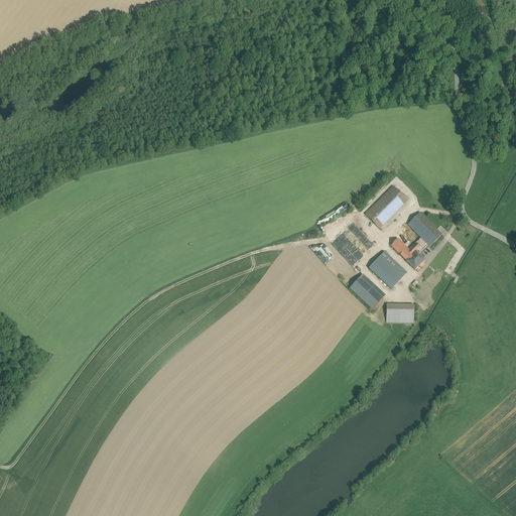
[(395,186),(367,214),(380,228),(408,201),(395,186)]
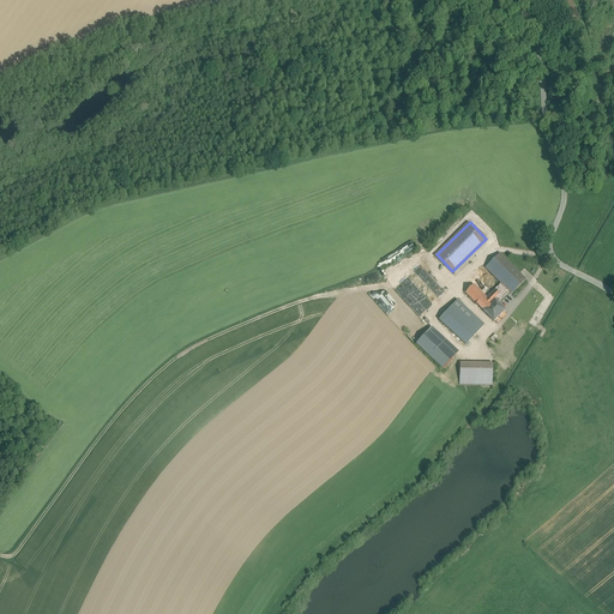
[(527,280),(501,253),(487,268),(503,283),(511,292),(512,294),(527,280)]
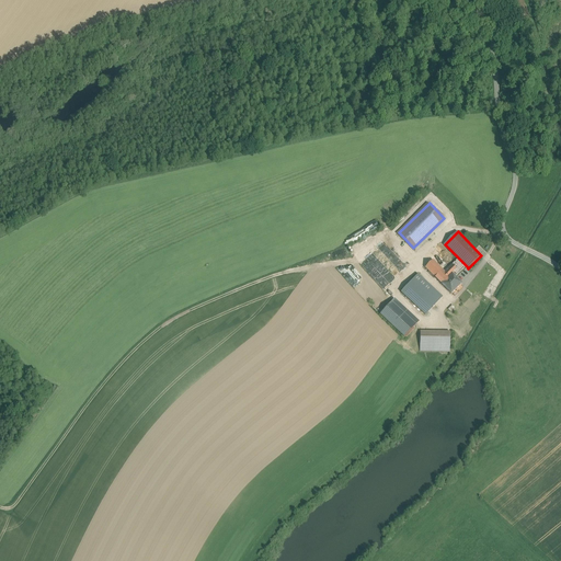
[(385,288),(407,268),(386,243),(379,249),(397,270),(391,274),(373,253),(361,264),(375,279),(376,278),(385,288)]
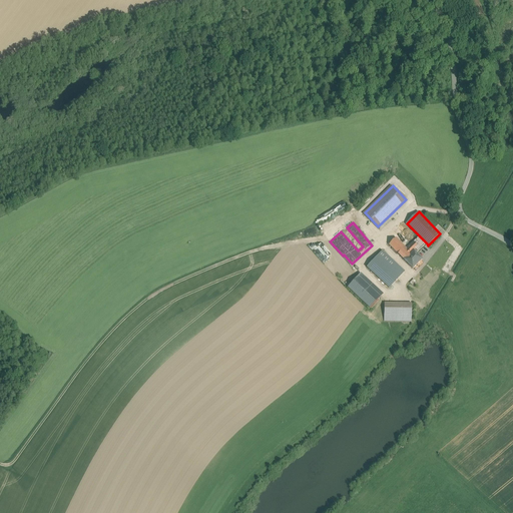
[(420,236),(408,248),(412,253),(414,251),(416,249),(418,251),(427,243),(420,236)]
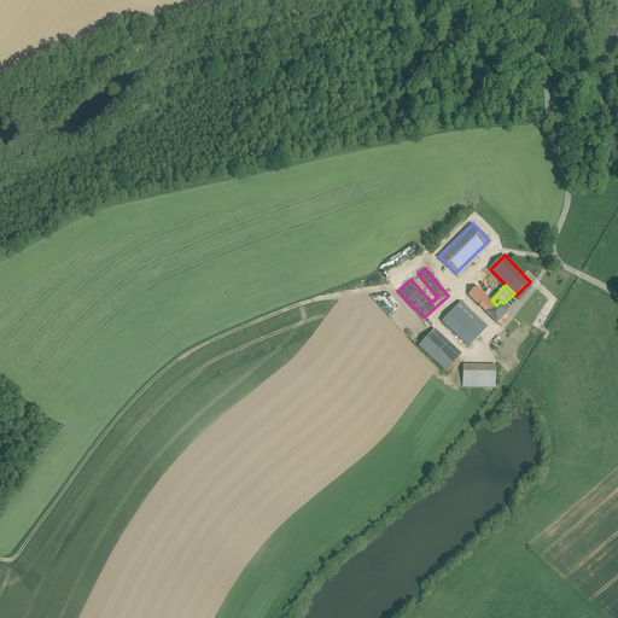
[(491,299),(478,286),(470,295),(488,313),(496,305),(491,299)]
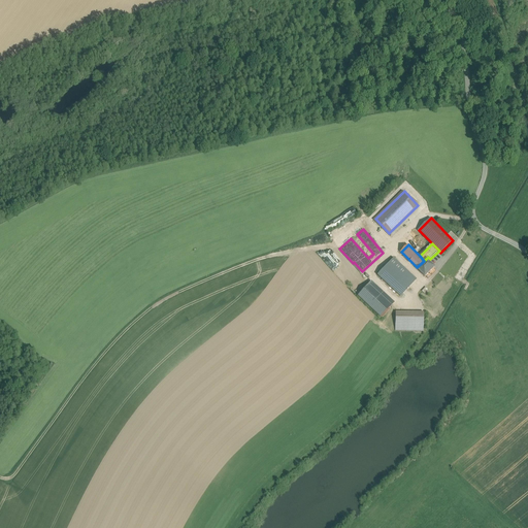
[(417,279),(395,258),(389,265),(410,286),(417,279)]
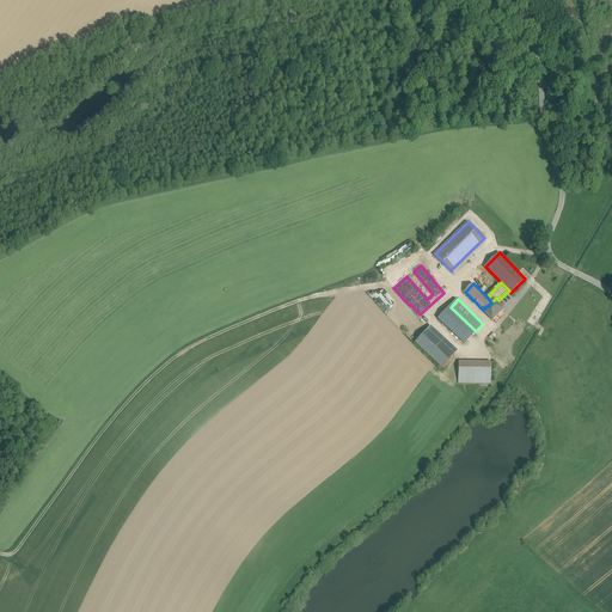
[(483,310),(493,320),(505,310),(494,300),(491,303),(483,310)]
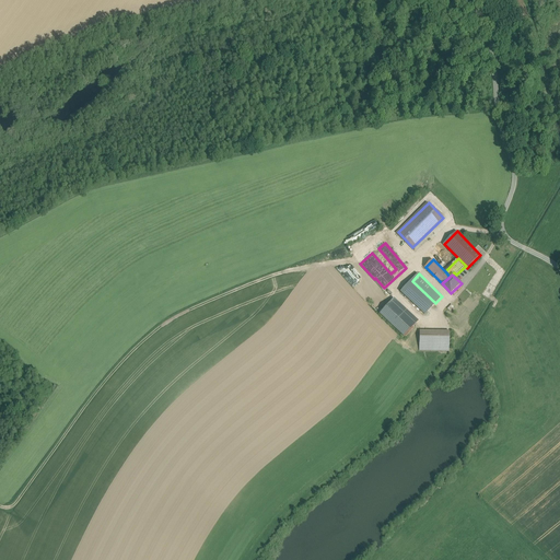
[(435,303),(412,281),(403,290),(415,302),(426,313),(435,303)]
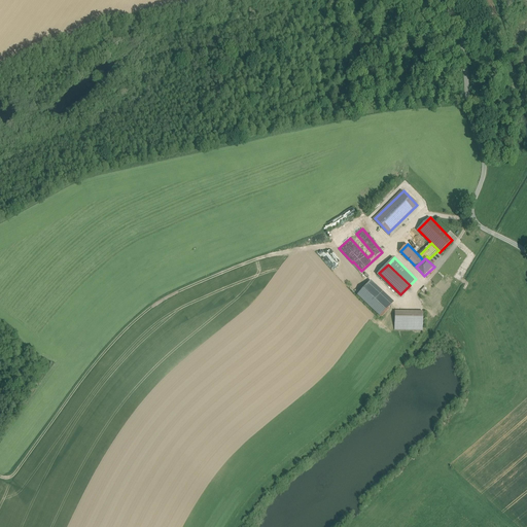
[(390,306),(367,284),(357,295),(380,317),(390,306)]
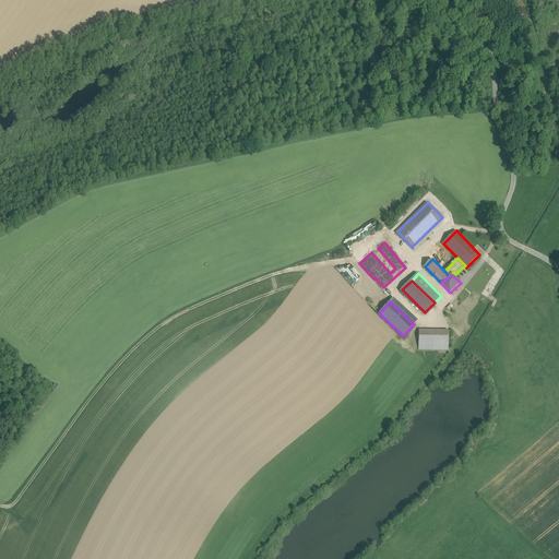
[(425,312),(414,301),(409,307),(420,318),(425,312)]
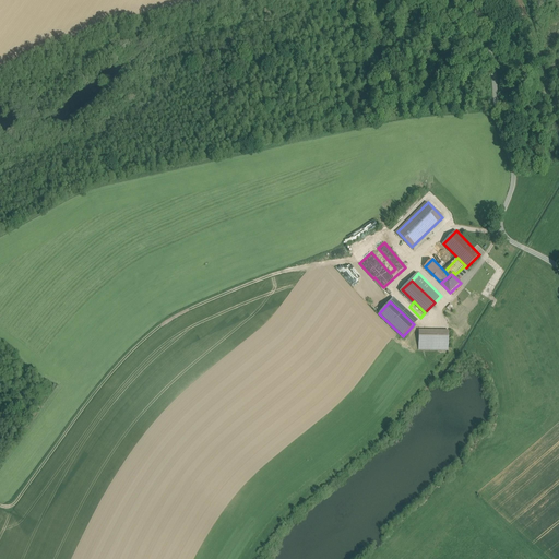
[(449,332),(418,331),(418,351),(448,352),(449,332)]
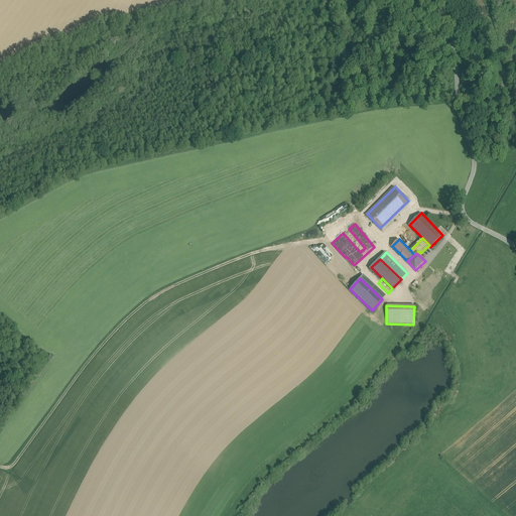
All buildings are outlined.
